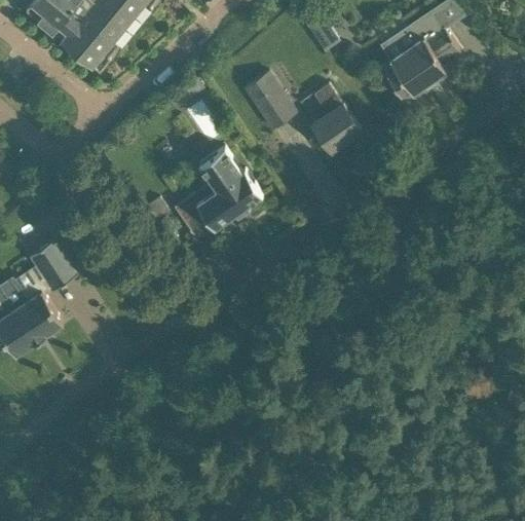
[(34,0),(25,12),(52,35),(60,27),(68,33),(61,41),(100,73),(111,60),(109,58),(129,32),(133,34),(152,9),(150,7),(156,0),(95,0),(95,1),(94,0),(34,0)]
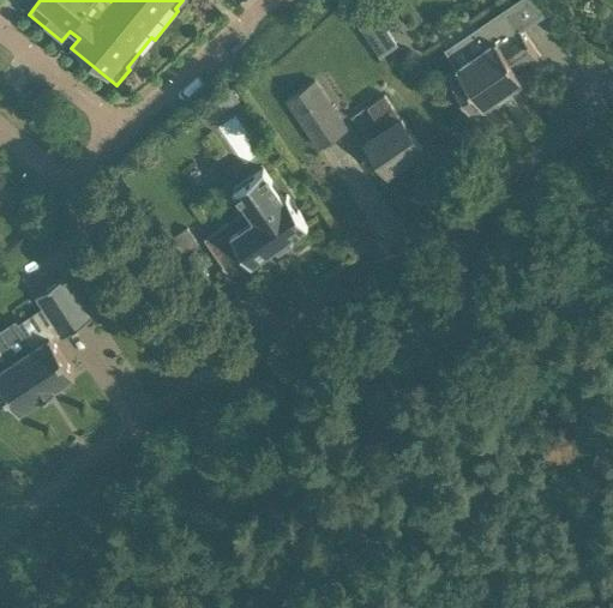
[(359,30),(379,60),(396,49),(376,18),(359,30)]
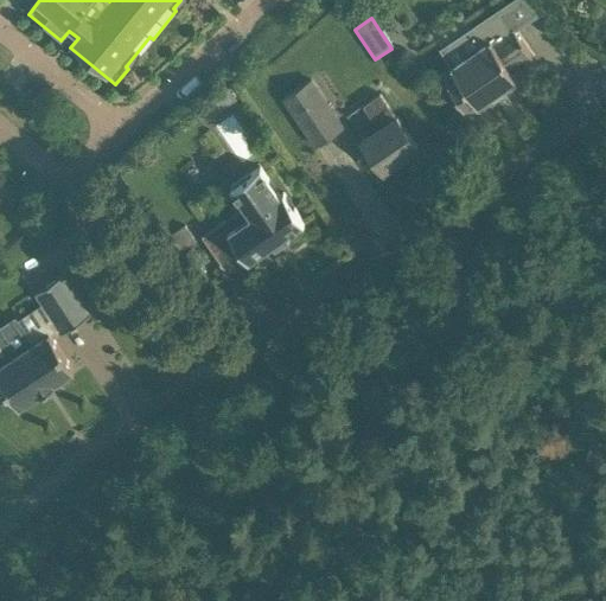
[(458,82),(447,90),(465,116),(476,108),(477,110),(491,101),(491,102),(504,94),(503,93),(516,83),(511,75),(531,61),(512,32),(501,40),(489,21),(470,34),(480,50),(451,70),(458,82)]
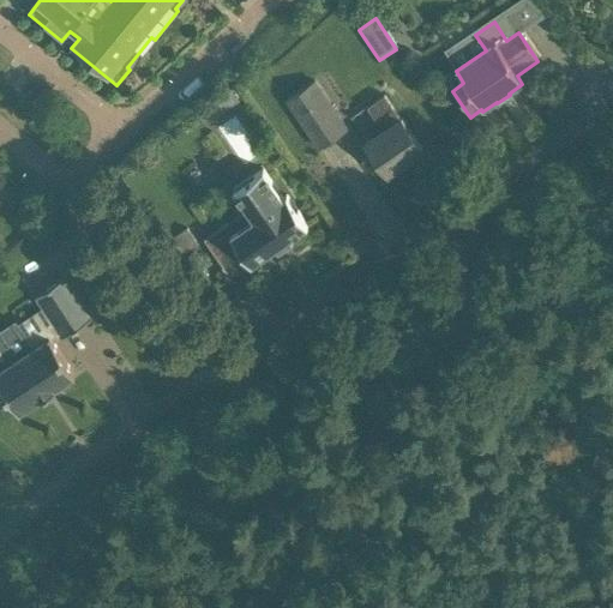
[(286,104),(318,151),(346,133),(313,85),(286,104)]
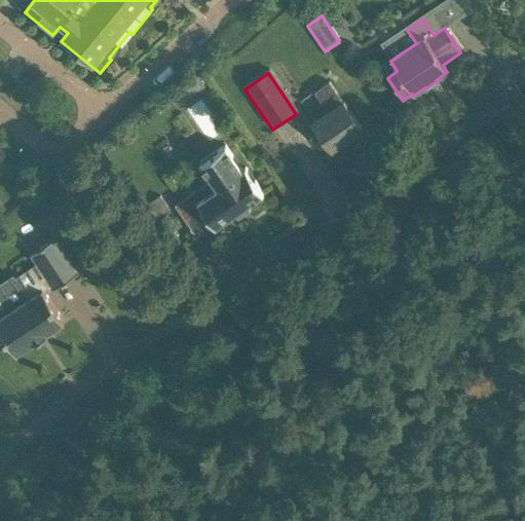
[(193,76),(169,92),(176,104),(200,88),(193,76)]
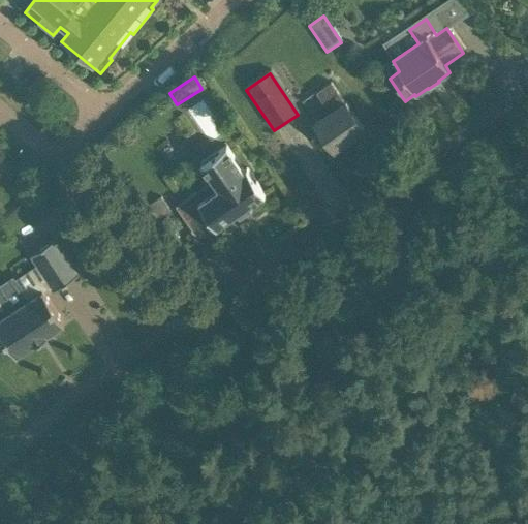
[(330,116),(315,125),(333,152),(363,131),(351,114),(345,105),(344,105),(331,86),(316,95),(330,116)]
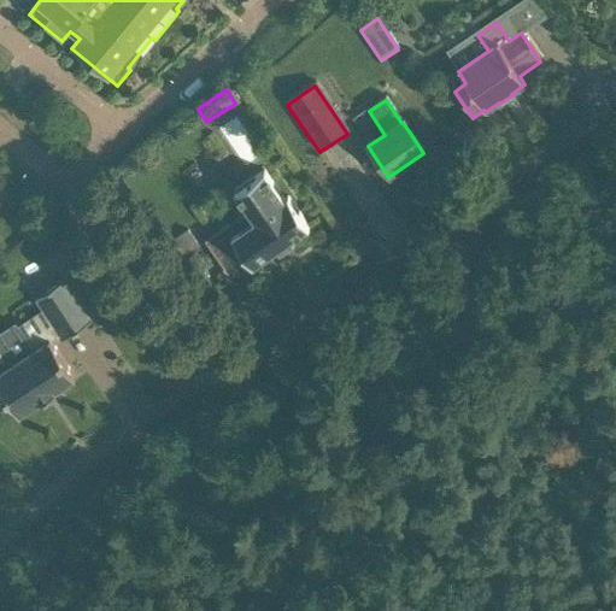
[(287,200),(283,203),(264,174),(233,195),(247,215),(205,244),(215,259),(234,245),(252,270),(274,254),(279,260),(293,251),(288,245),(309,230),(287,200)]
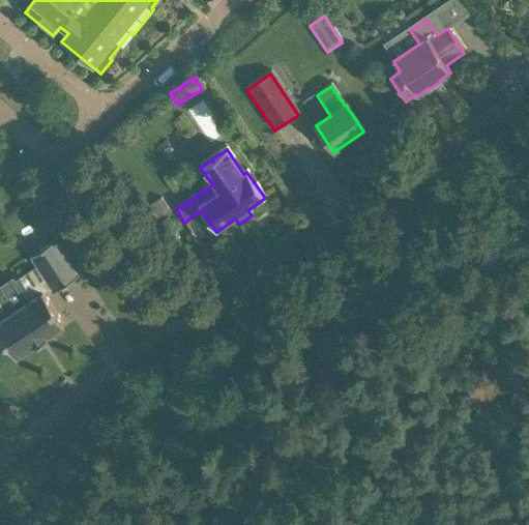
[(528,158),(513,171),(523,184),(528,179),(528,158)]
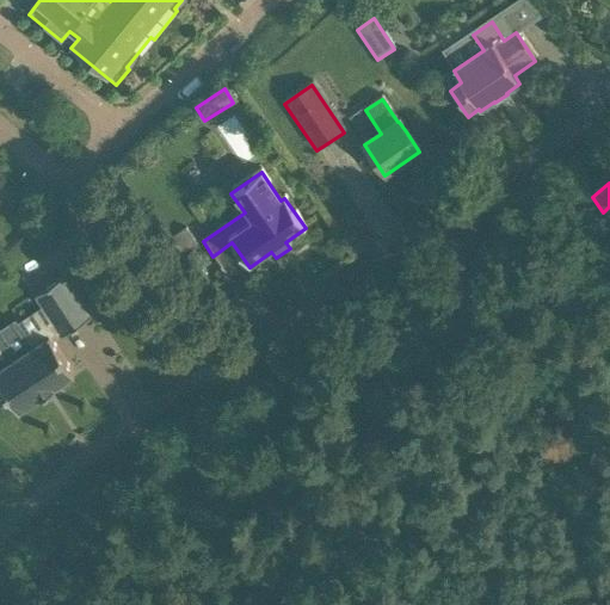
[(185,230),(174,239),(185,253),(196,246),(185,230)]
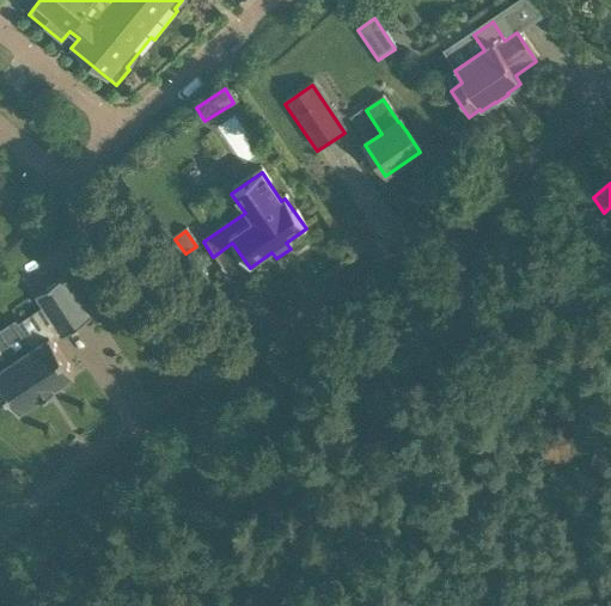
[(23,340),(30,352),(0,371),(0,386),(18,414),(38,401),(40,401),(54,392),(53,391),(74,377),(49,341),(59,335),(62,340),(90,322),(62,281),(35,299),(50,320),(23,340)]
